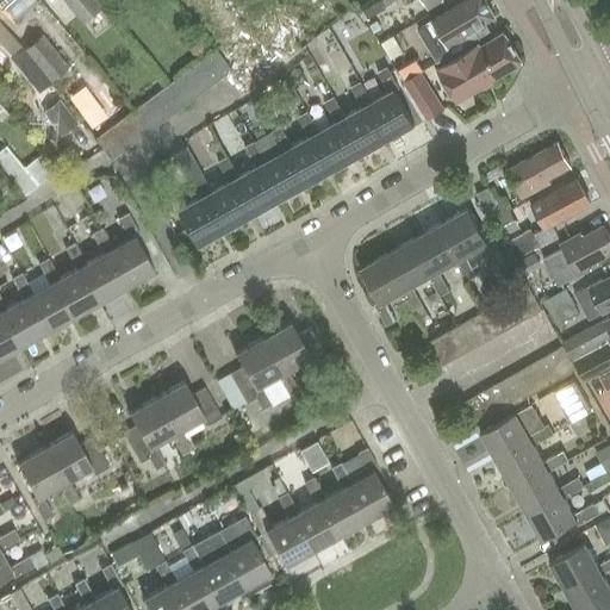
[(20,30),(26,25),(41,11),(30,0),(10,0),(6,4),(11,8),(6,14),(20,30)]
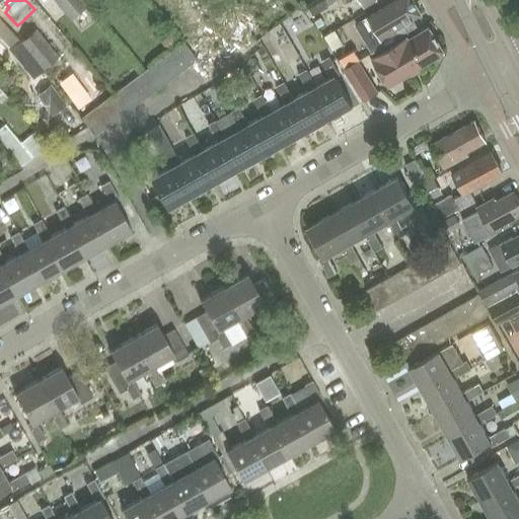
[(53,0),(69,20),(83,8),(76,0),(53,0)]
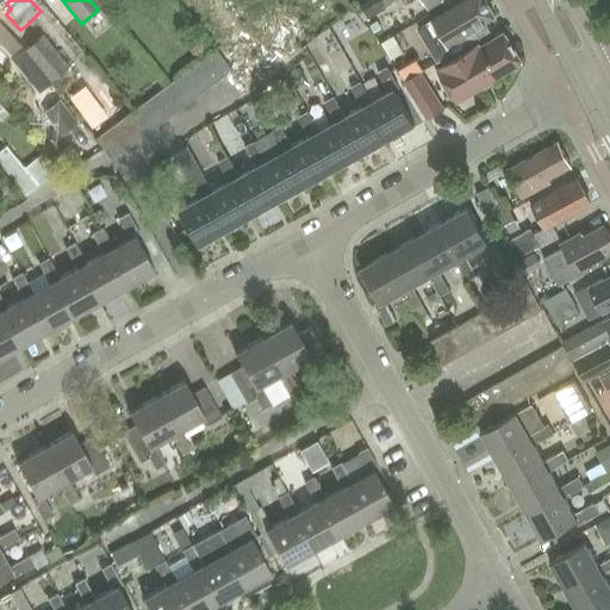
[(381,0),(375,0),(362,8),(368,18),(386,7),(381,0)]
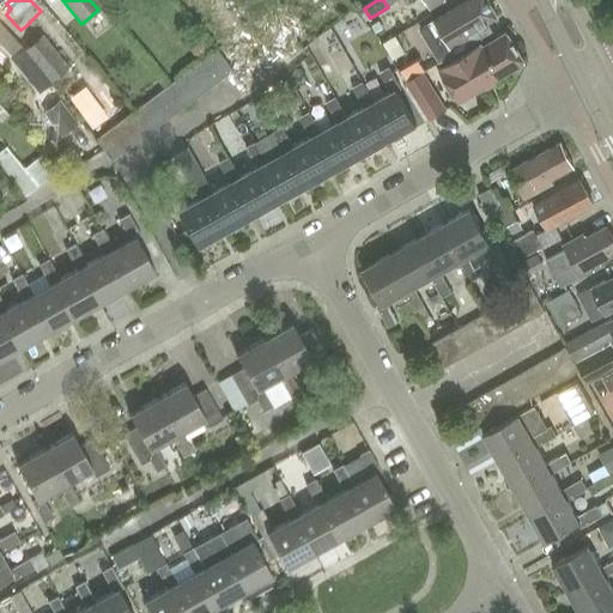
[(485,22),(496,16),(485,0),(463,0),(431,20),(448,48),(466,38),(463,35),(485,22)]
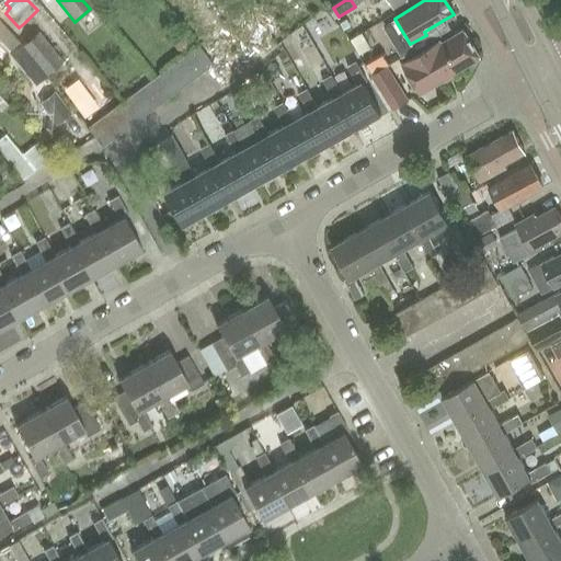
[(395,19),(384,25),(390,36),(402,56),(413,49),(410,44),(395,19)]
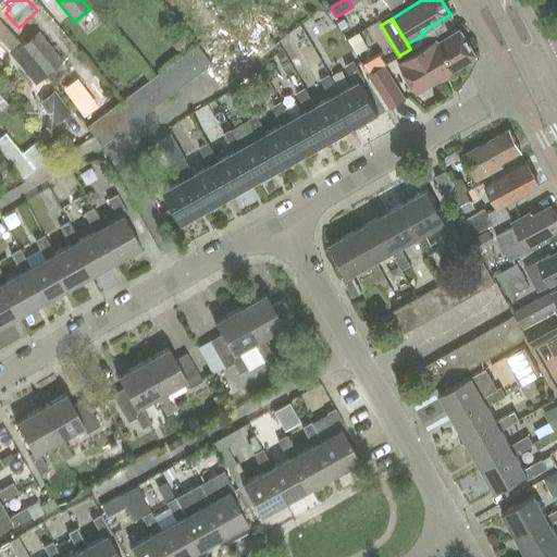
[(423,35),(407,44),(410,49),(445,27),(441,20),(421,32),(423,35)]
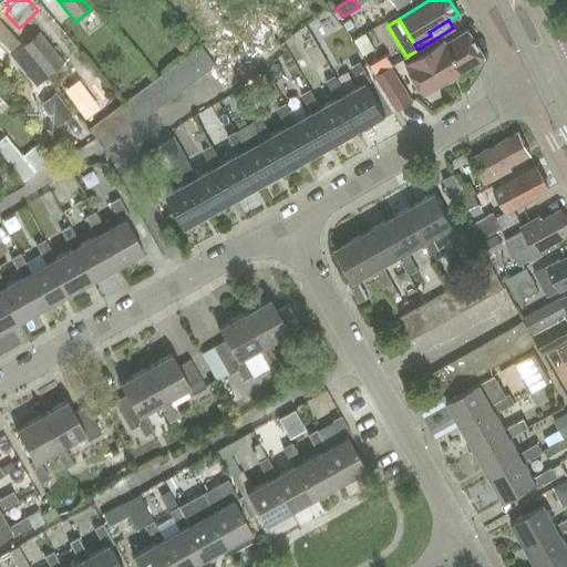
[(350,21),(343,24),(348,31),(354,28),(350,21)]
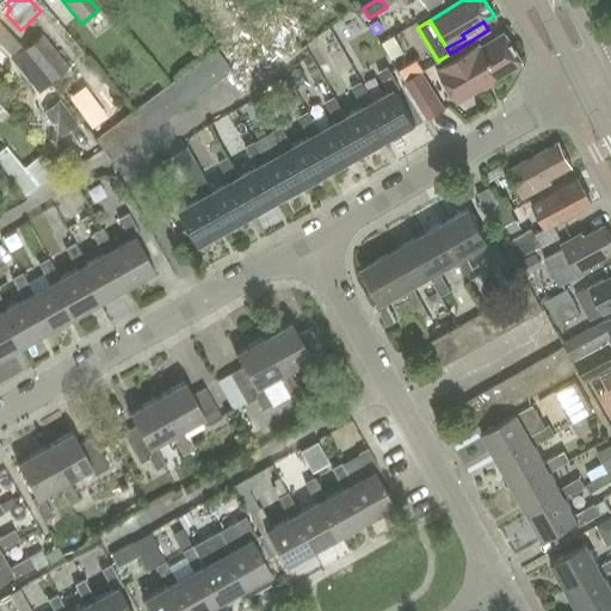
[(0,47),(10,57),(20,48),(0,26),(0,47)]
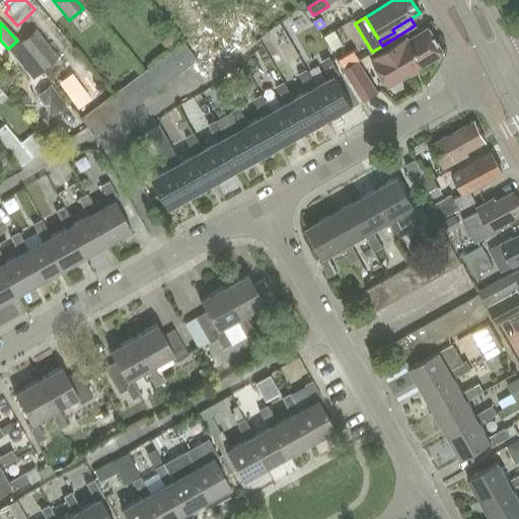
[(385,86),(442,52),(427,27),(405,41),(404,39),(370,60),(385,86)]
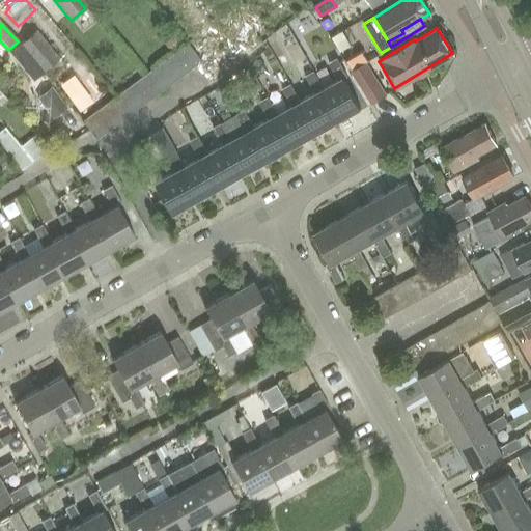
[(163,43),(168,50),(180,40),(174,34),(163,43)]
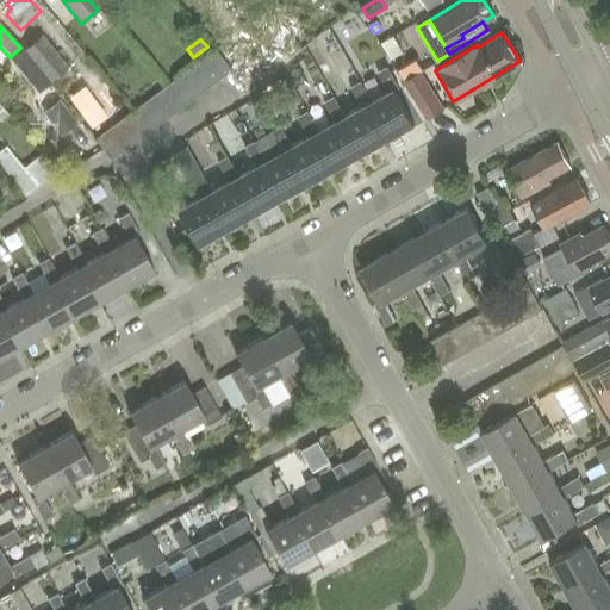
[(230,70),(213,50),(204,57),(219,79),(230,70)]
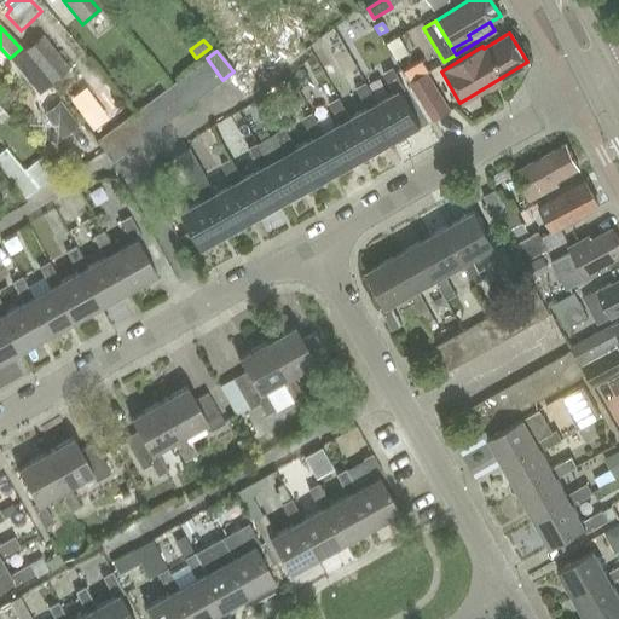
[(223,80),(207,58),(197,65),(213,87),(223,80)]
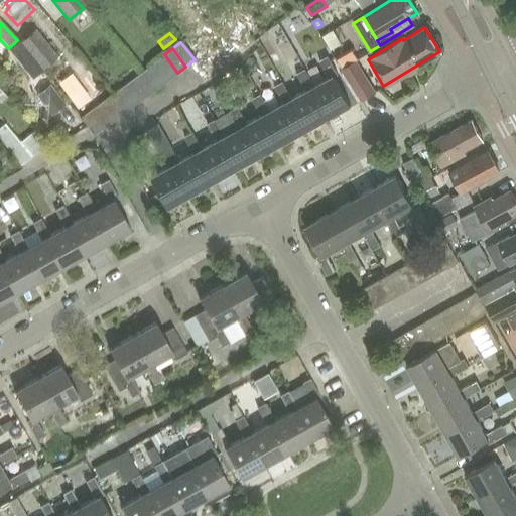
[(351,48),(335,57),(341,68),(354,60),(357,59),(351,48)]
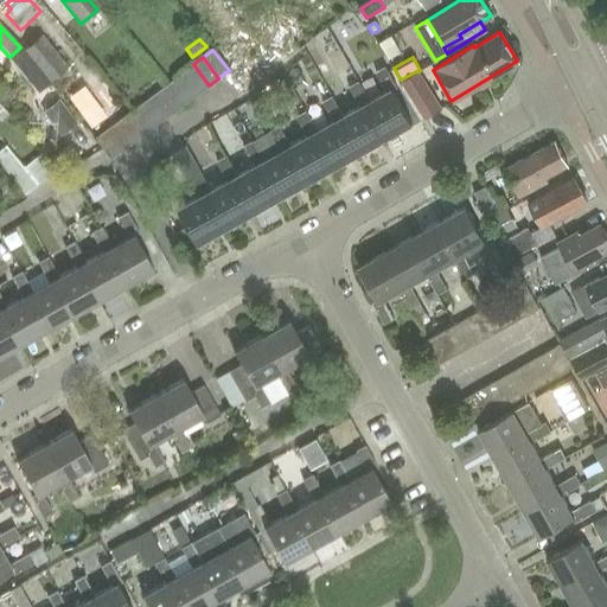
[(198,93),(209,85),(193,64),(183,71),(198,93)]
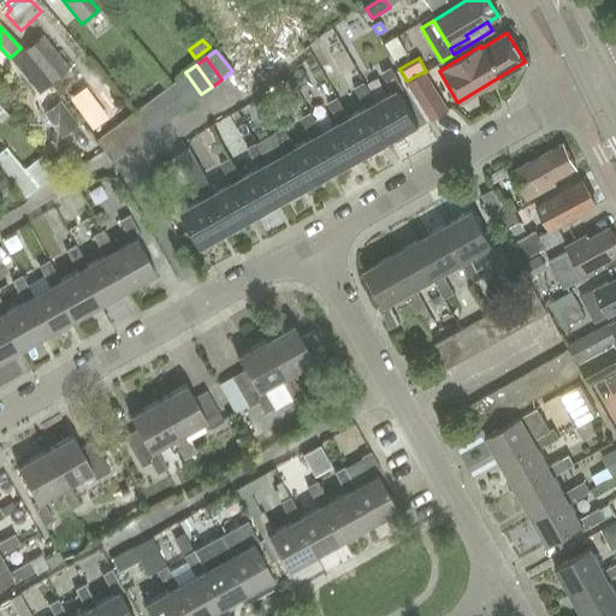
[(391,93),(374,102),(369,105),(390,142),(418,126),(397,92),(403,88),(391,66),(379,72),(391,93)]
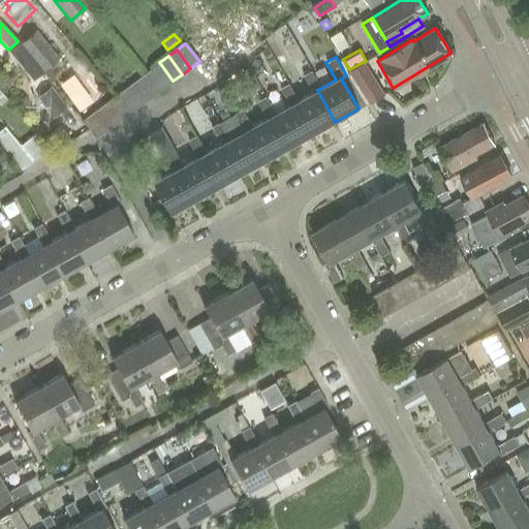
[(173,81),(159,62),(151,69),(164,88),(173,81)]
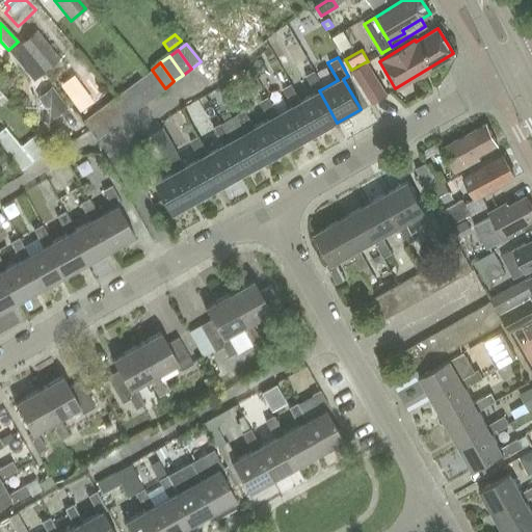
[(384,96),(365,62),(351,70),(350,72),(370,104),(384,96)]
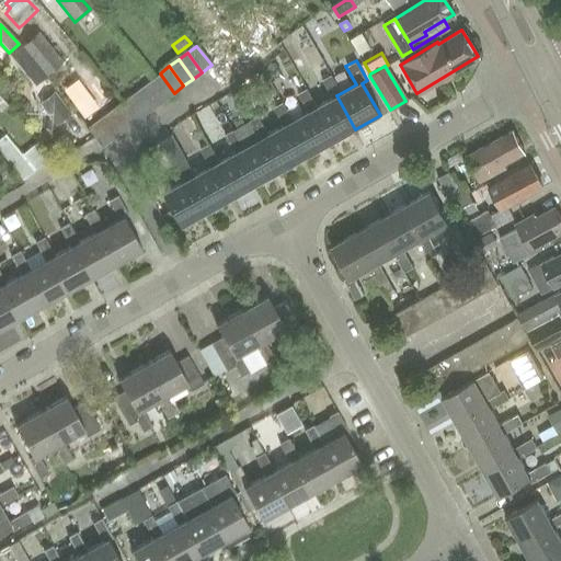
[(174,93),(160,73),(150,80),(164,100),(174,93)]
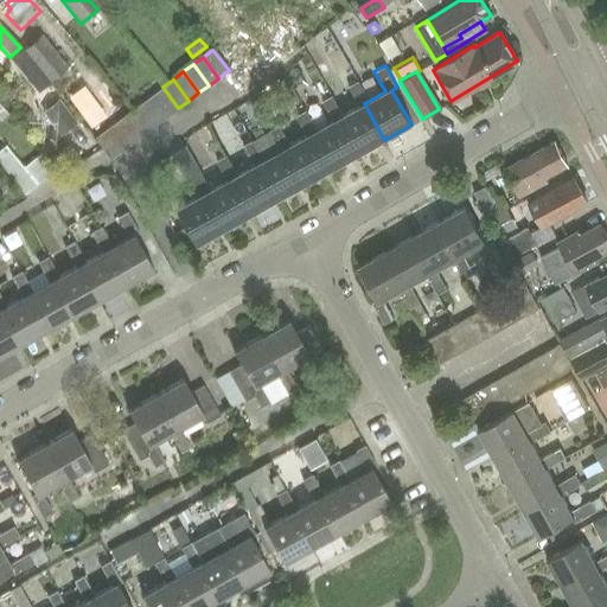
[(358,107),(343,115),(337,119),(357,154),(384,140),(364,103),(369,101),(358,82),(347,87),(358,107)]
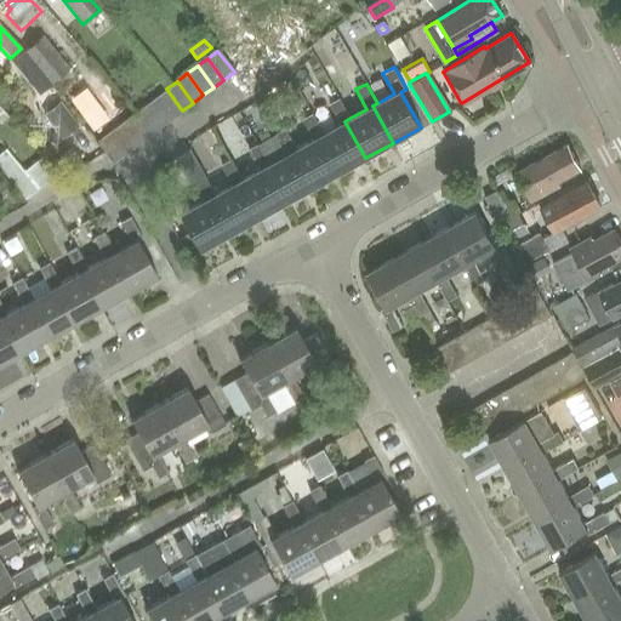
[(85,87),(69,98),(92,130),(108,118),(85,87)]
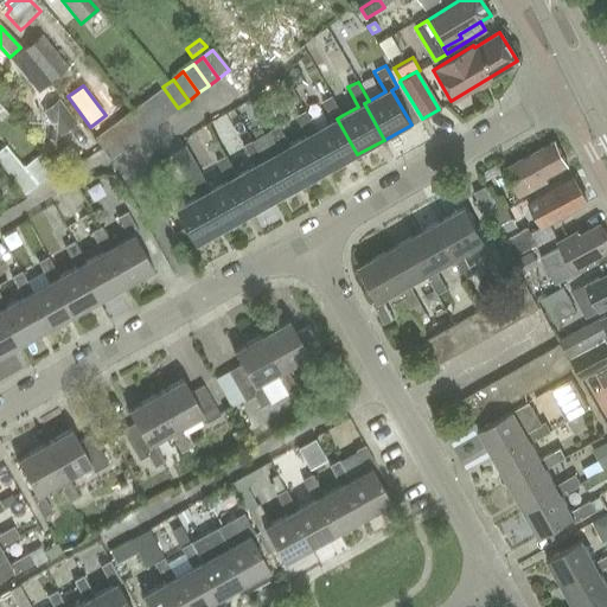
[(178,108),(163,87),(153,94),(168,115),(178,108)]
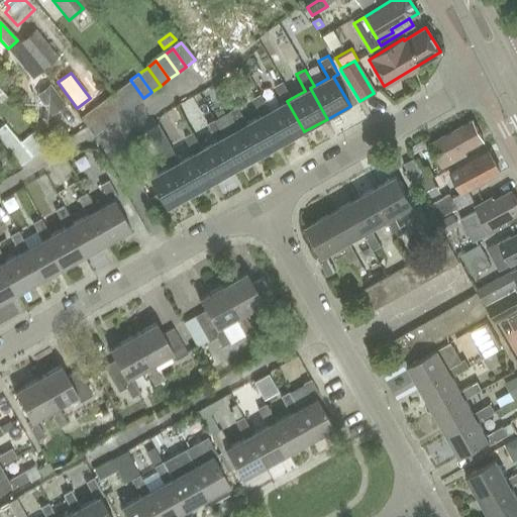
[(143,98),(130,80),(121,87),(135,104),(143,98)]
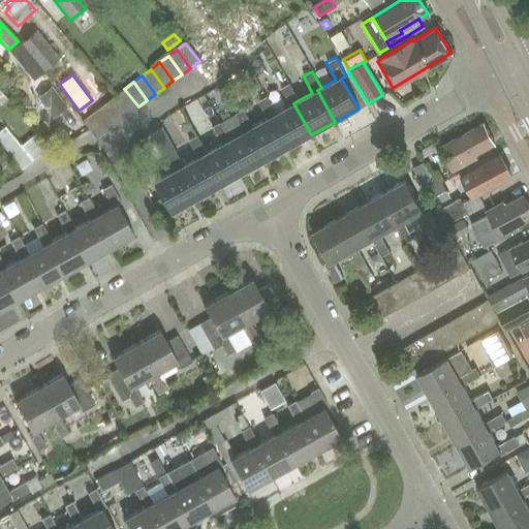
[(275,114),(271,116),(288,148),(311,134),(293,103),(299,100),(289,84),(280,89),(289,105),(275,114)]
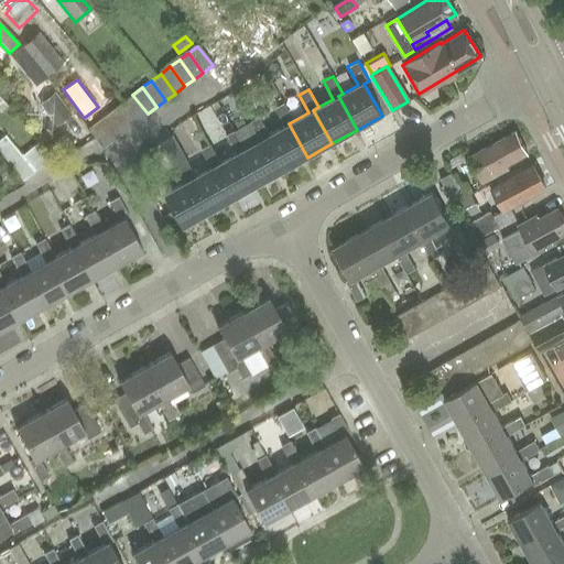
[(39,102),(55,125),(72,112),(54,90),(39,102)]
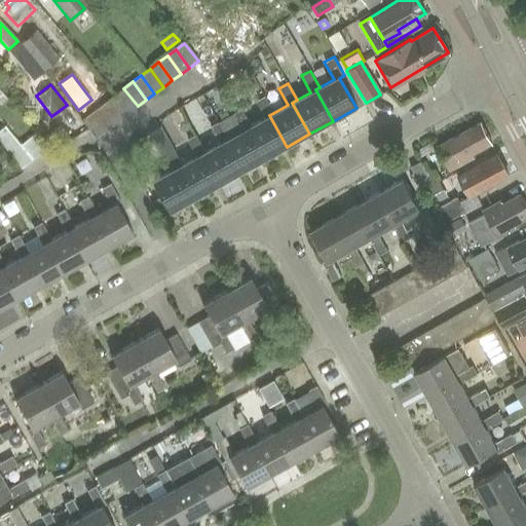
[(138,106),(123,88),(115,95),(128,113),(138,106)]
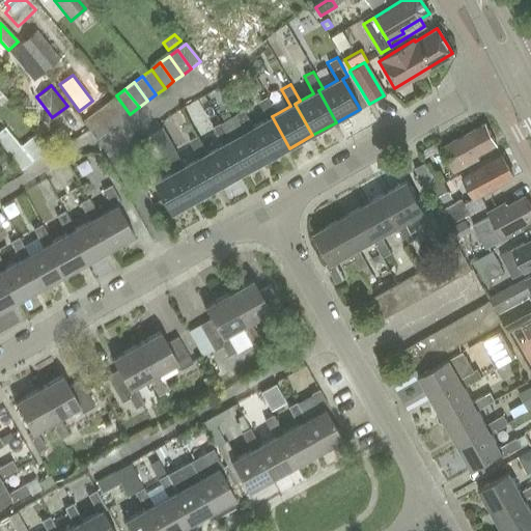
[(130,114),(116,95),(107,102),(121,120),(130,114)]
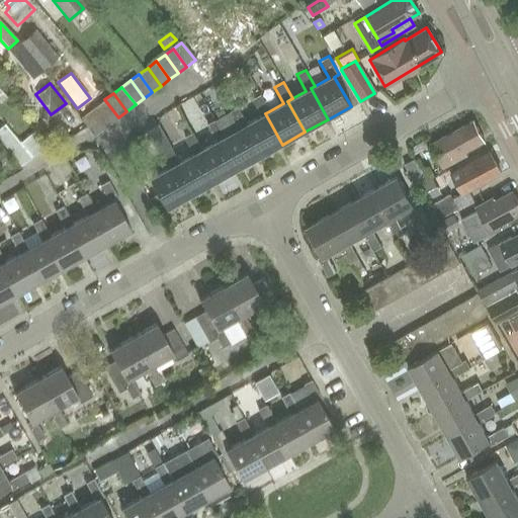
[(262,115),(246,124),(242,126),(259,157),(282,145),(265,113),(269,111),(260,94),(252,99),(262,115)]
